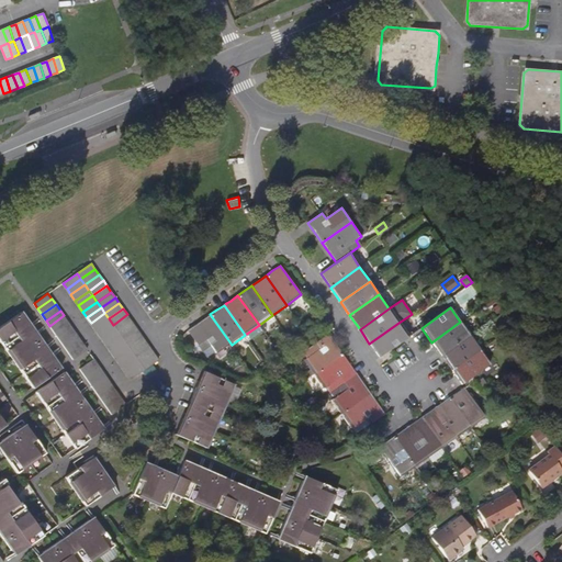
[(0,327),(0,339),(4,345),(32,325),(22,312),(0,327)]
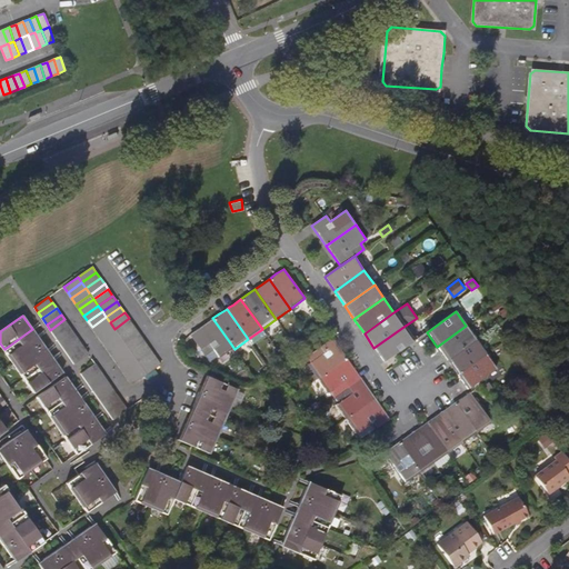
[(106,317),(92,327),(96,332),(110,322),(106,317)]
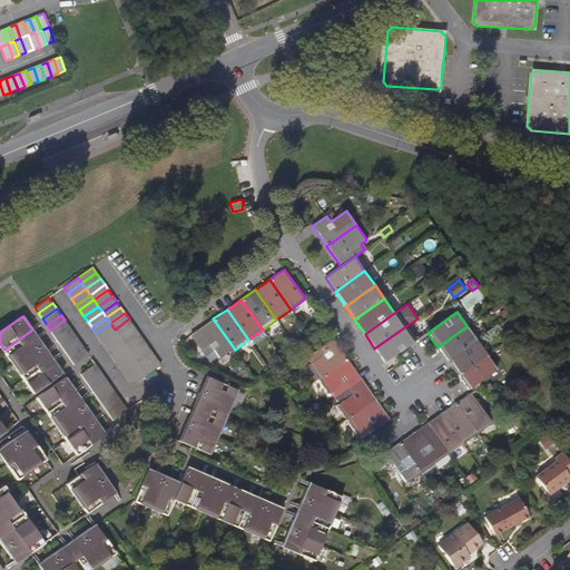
[(115,330),(118,335),(133,324),(129,318),(115,330)]
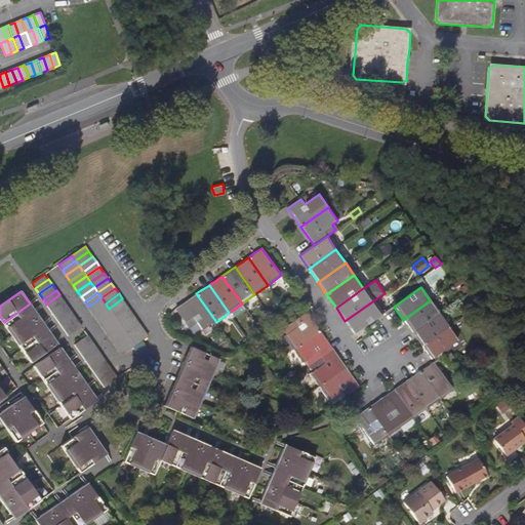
[(189,298),(183,304),(196,322),(202,331),(203,331),(216,322),(196,293),(189,298)]
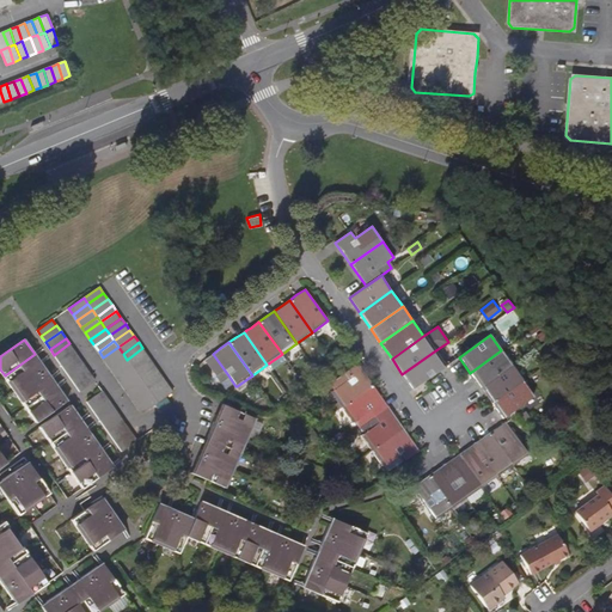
[(59,361),(74,350),(69,343),(54,355),(59,361)]
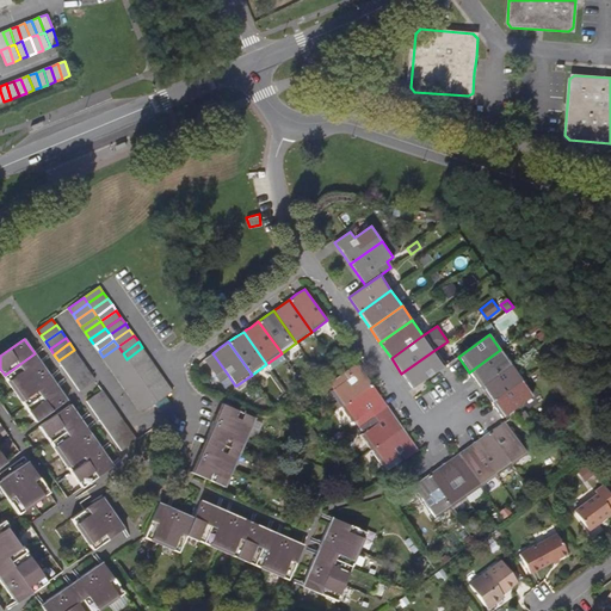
[(118,346),(103,357),(107,364),(123,353),(118,346)]
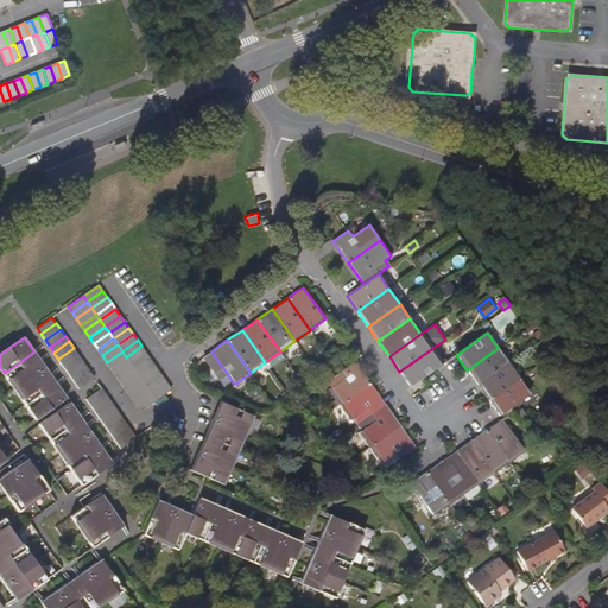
[(126,358),(131,363),(146,353),(141,346),(126,358)]
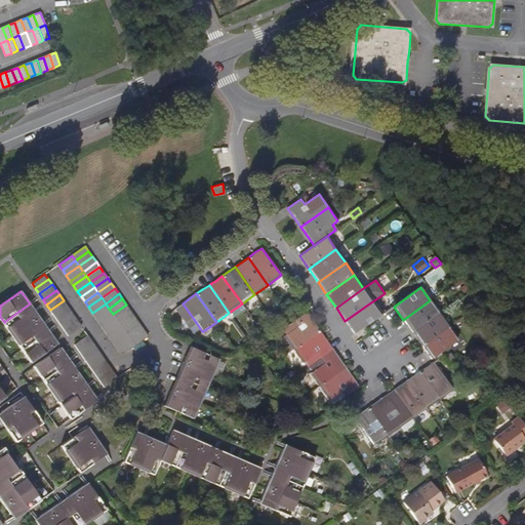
[(54,315),(67,306),(64,300),(50,310),(54,315)]
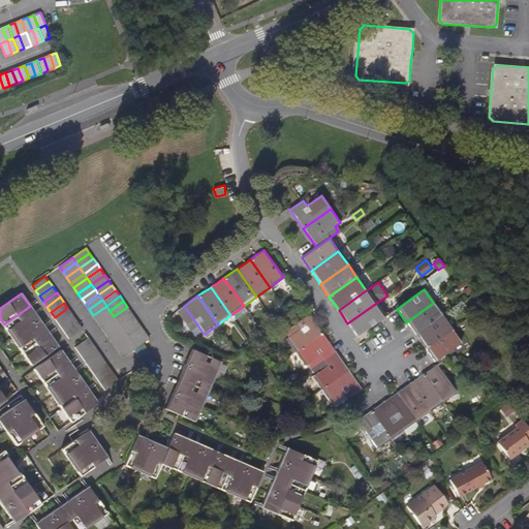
[(406,322),(415,336),(442,316),(433,303),(406,322)]
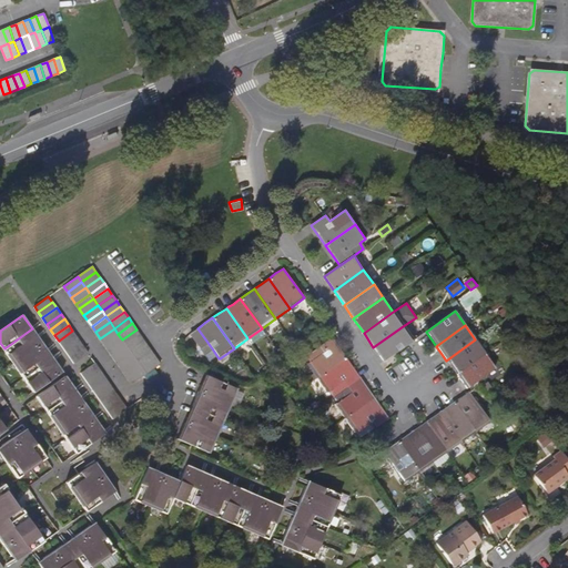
[(384,362),(414,341),(403,326),(373,347),(384,362)]
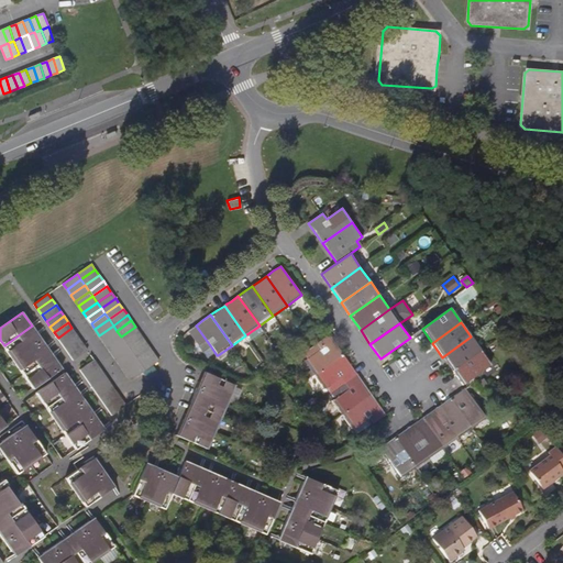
[(4,345),(14,360),(42,340),(32,326),(4,345)]
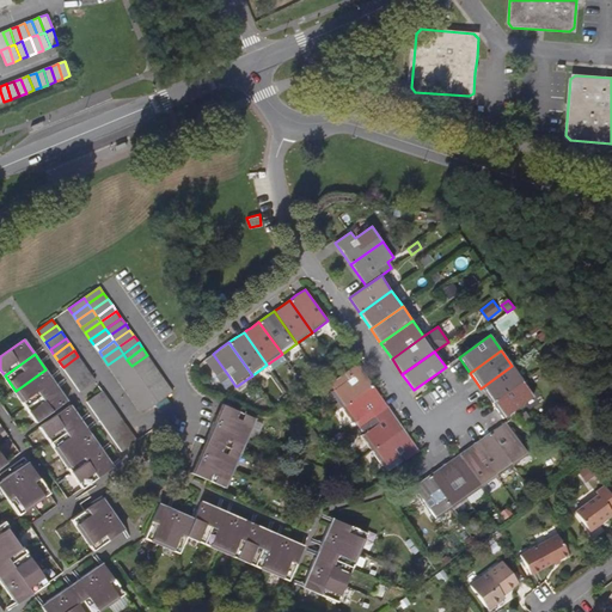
[(123,354),(108,365),(112,371),(127,360),(123,354)]
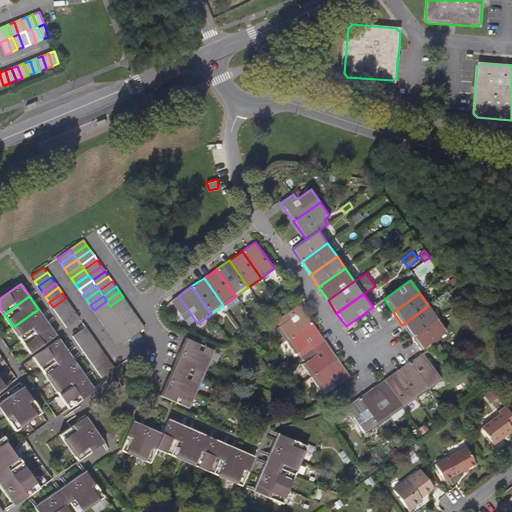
[(174,298),(171,301),(184,319),(191,314),(178,296),(174,298)]
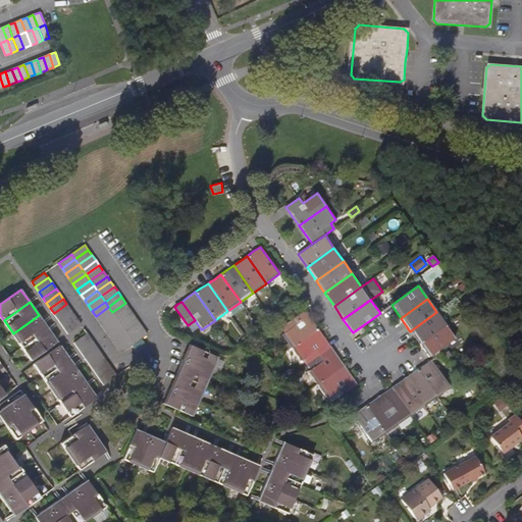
[(112,312),(116,317),(128,308),(125,303),(112,312)]
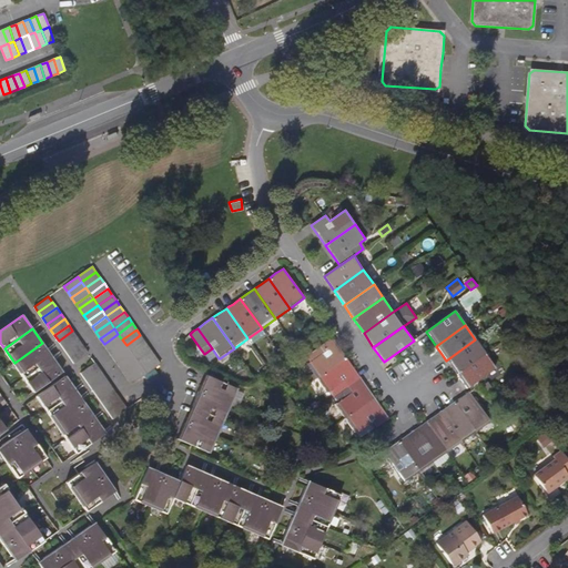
[(62,346),(77,336),(72,331),(59,341),(62,346)]
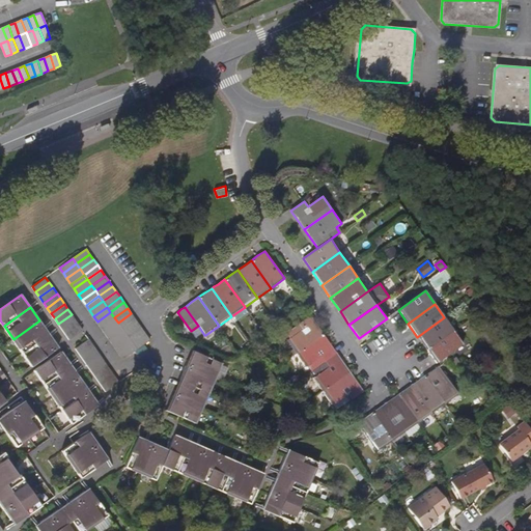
[(110,312),(98,322),(101,327),(114,317),(110,312)]
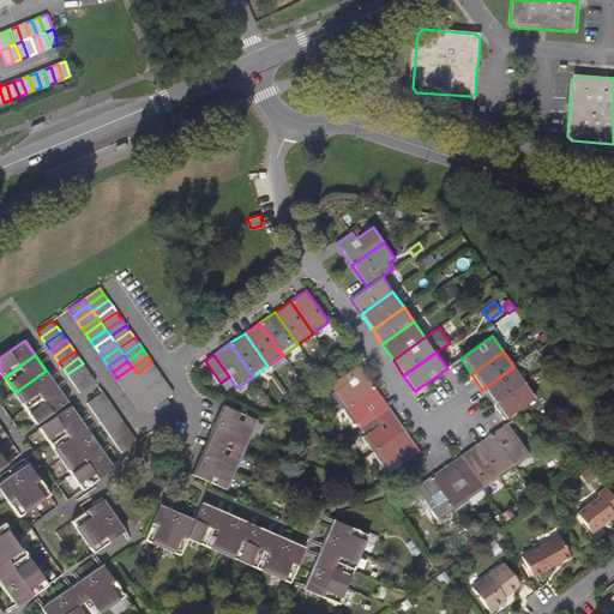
[(137,373),(140,379),(156,368),(151,362),(137,373)]
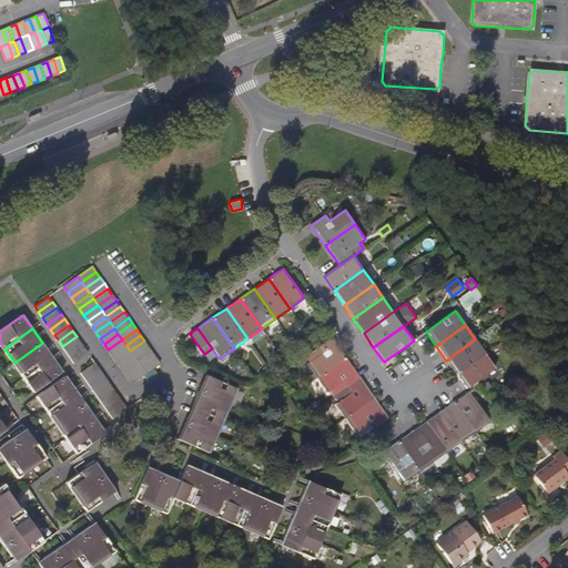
[(67,353),(81,343),(77,336),(62,346),(67,353)]
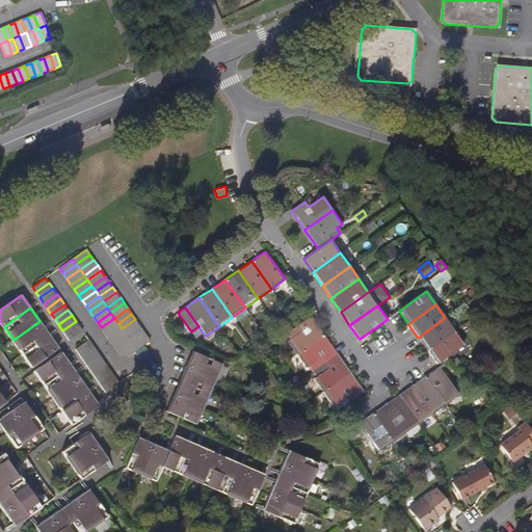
[(324,335),(311,316),(285,335),(297,353),(324,335)]
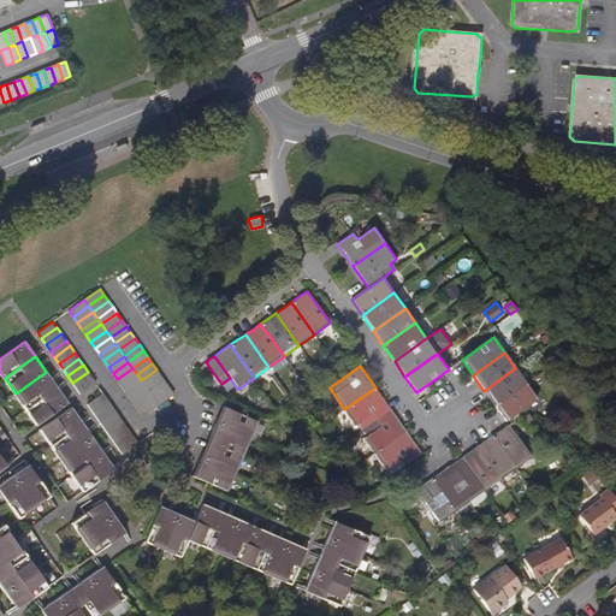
[(122,385),(137,374),(132,368),(117,379),(122,385)]
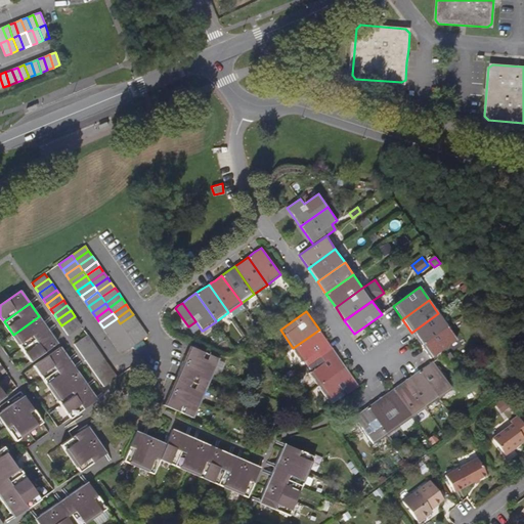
[(411,333),(421,346),(447,326),(438,313),(411,333)]
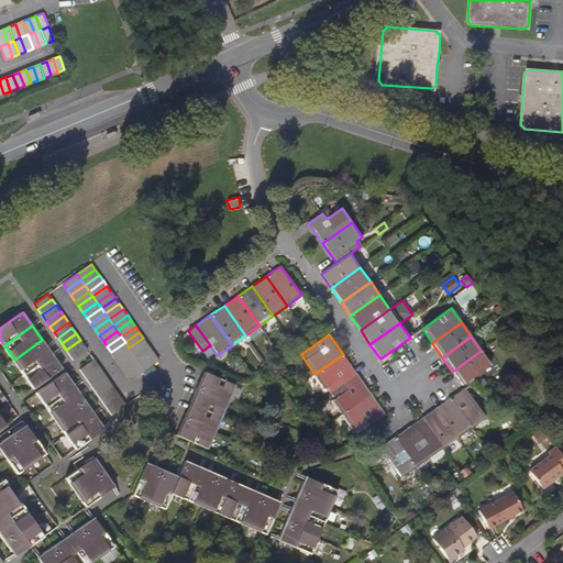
[(129,348),(133,354),(147,343),(143,338),(129,348)]
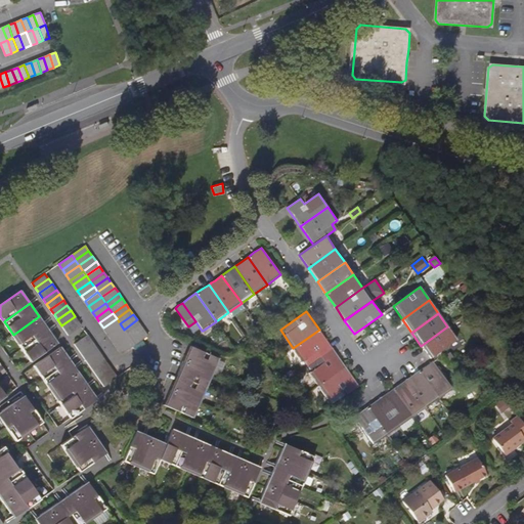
[(13,335),(23,348),(48,330),(39,316),(13,335)]
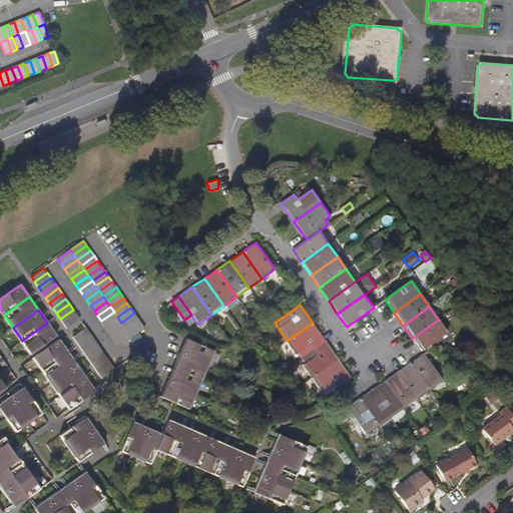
[(64,324),(77,315),(73,310),(60,319),(64,324)]
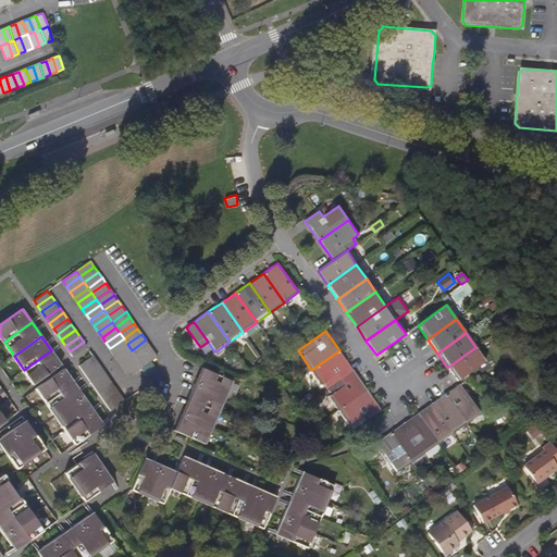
[(110,348),(113,354),(127,344),(124,338),(110,348)]
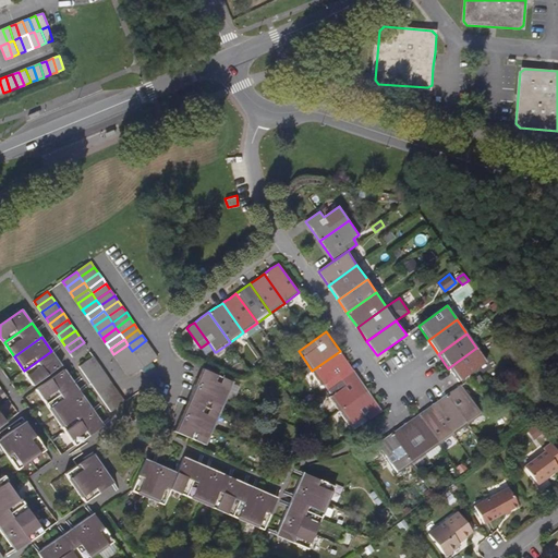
[(132,351),(135,355),(149,346),(146,340),(132,351)]
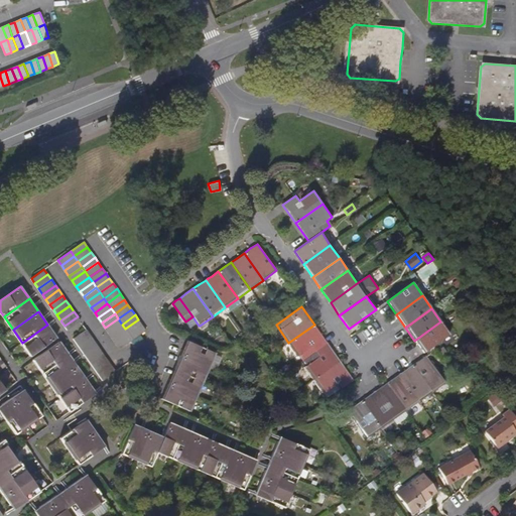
[(81,320),(78,316),(65,326),(68,330),(81,320)]
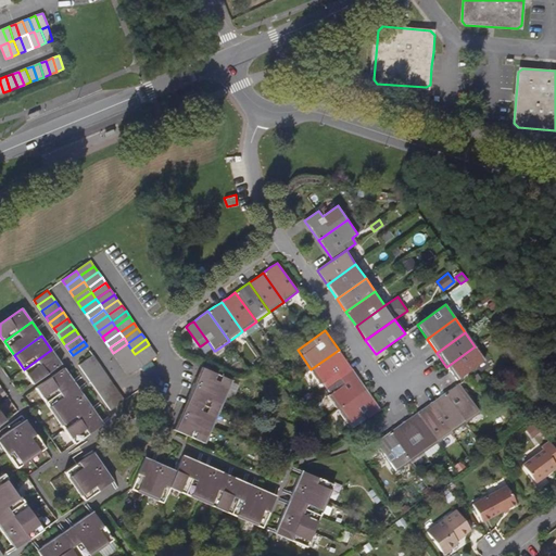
[(127,343),(113,353),(117,359),(131,350),(127,343)]
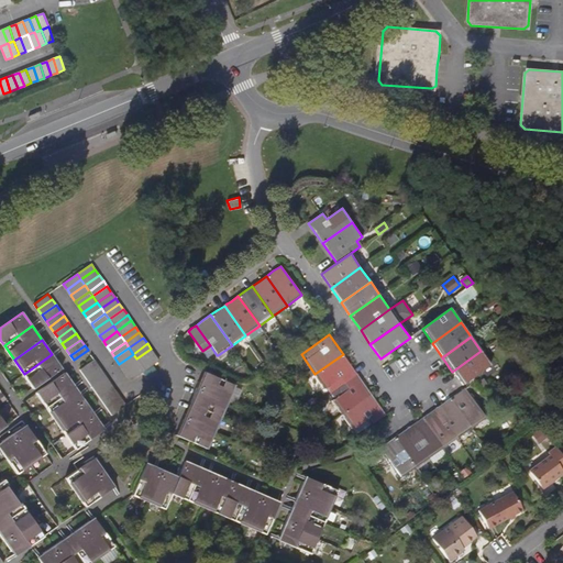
[(136,359),(141,365),(155,355),(151,349),(136,359)]
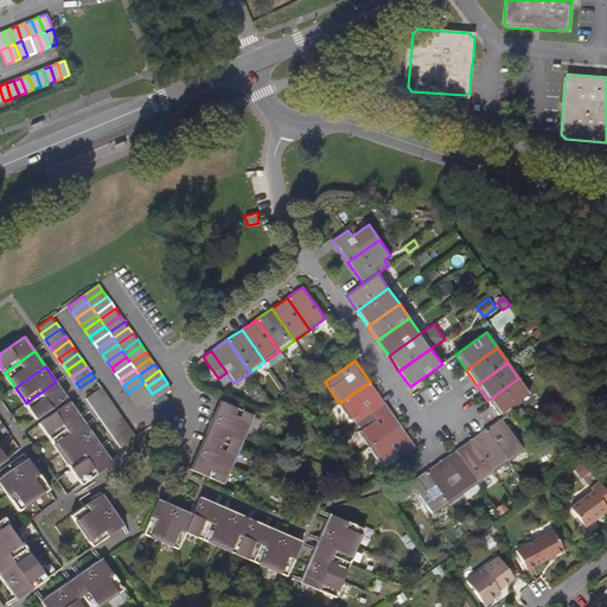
[(498,415),(500,413),(529,393),(518,378),(487,401),(498,415)]
